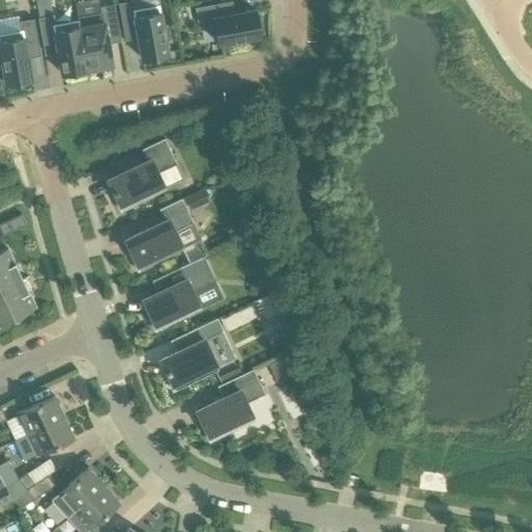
[(38,0),(34,1),(37,18),(52,16),(49,0),(38,0)]
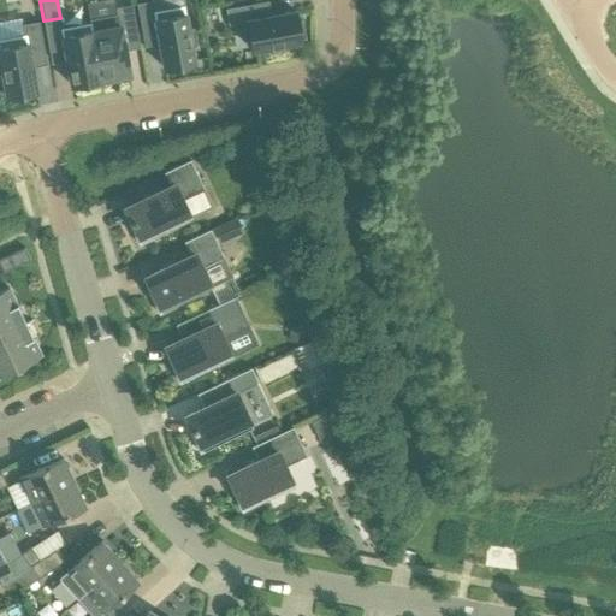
[(136,4),(142,34),(157,30),(163,67),(175,66),(176,71),(190,69),(189,63),(194,63),(191,47),(196,46),(193,29),(188,30),(183,6),(155,11),(153,0),(136,4)]
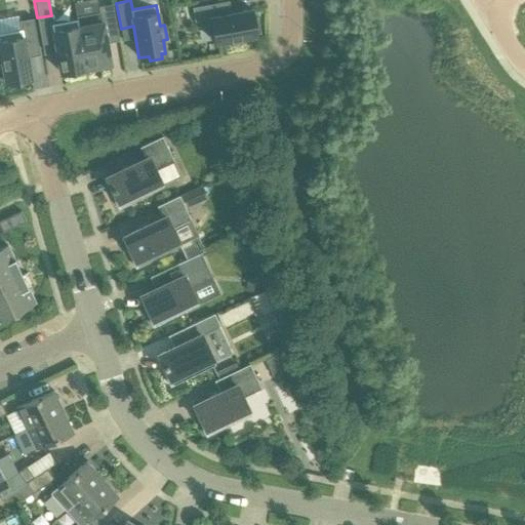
[(210,18),(215,43),(229,40),(230,44),(243,42),(242,38),(255,35),(255,33),(259,32),(257,17),(252,18),(251,9),(221,14),(219,2),(194,7),(197,21),(210,18)]
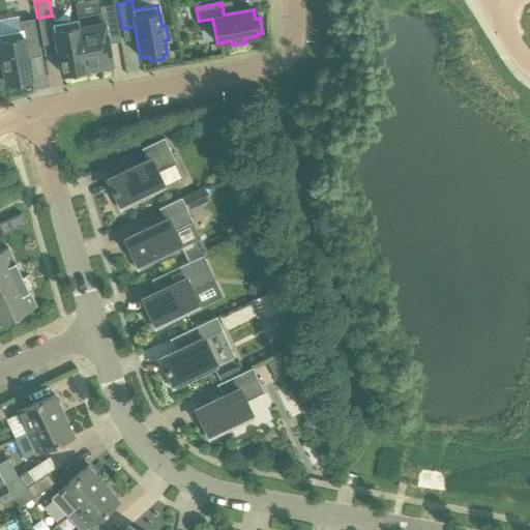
[(77,17),(77,20),(78,27),(87,72),(102,69),(101,65),(111,63),(106,32),(118,29),(113,4),(98,6),(100,12),(77,17)]
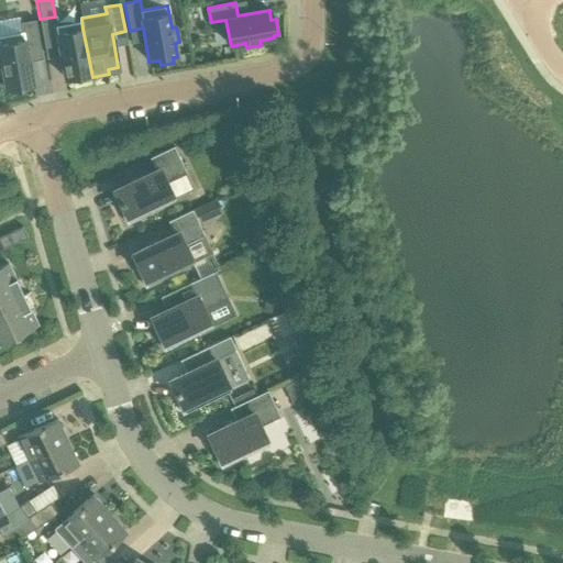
[(83,29),(81,21),(56,25),(55,17),(40,19),(45,46),(58,44),(65,77),(75,76),(76,80),(92,77),(83,29)]
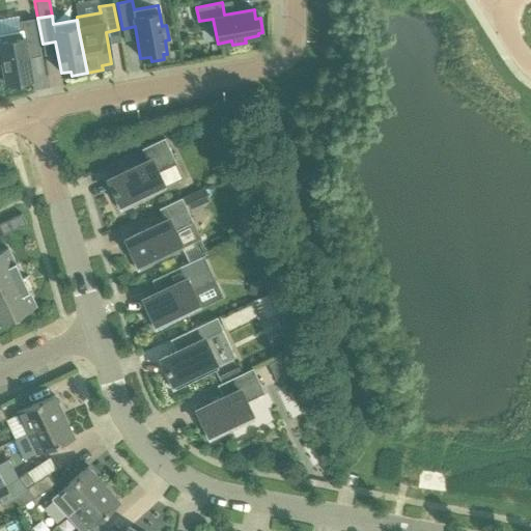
[(38,45),(33,19),(20,21),(21,30),(0,33),(0,70),(2,70),(5,83),(7,83),(8,87),(22,84),(22,80),(31,79),(25,47),(38,45)]
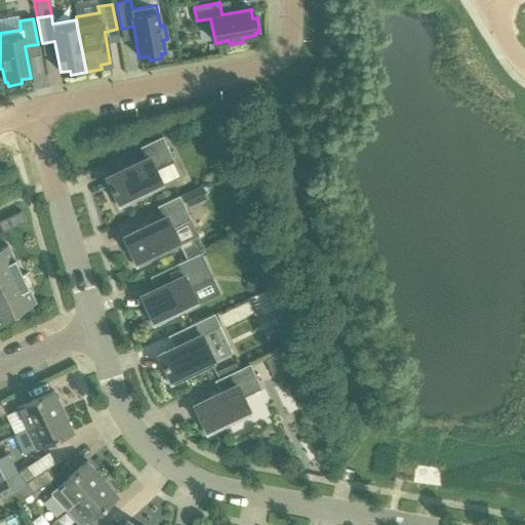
[(107,177),(113,190),(111,191),(119,208),(131,202),(130,200),(163,185),(156,169),(174,160),(163,136),(140,147),(147,158),(107,177)]
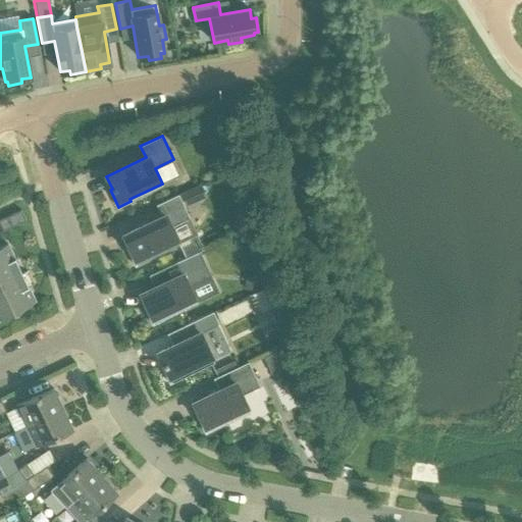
[(200,184),(190,189),(196,202),(206,197),(200,184)]
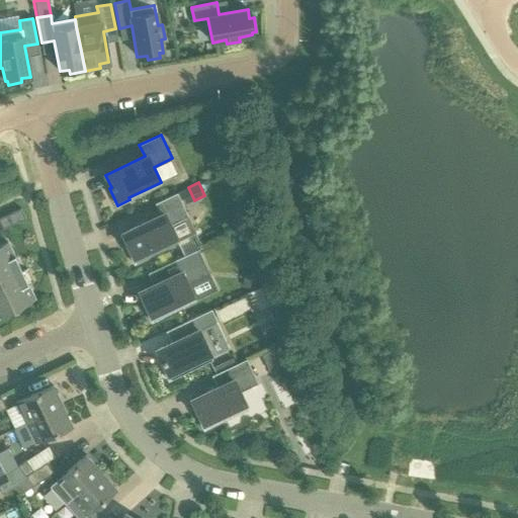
[(122,233),(128,246),(126,247),(135,263),(146,258),(146,256),(178,241),(170,225),(188,217),(177,192),(156,203),(161,214),(122,233)]
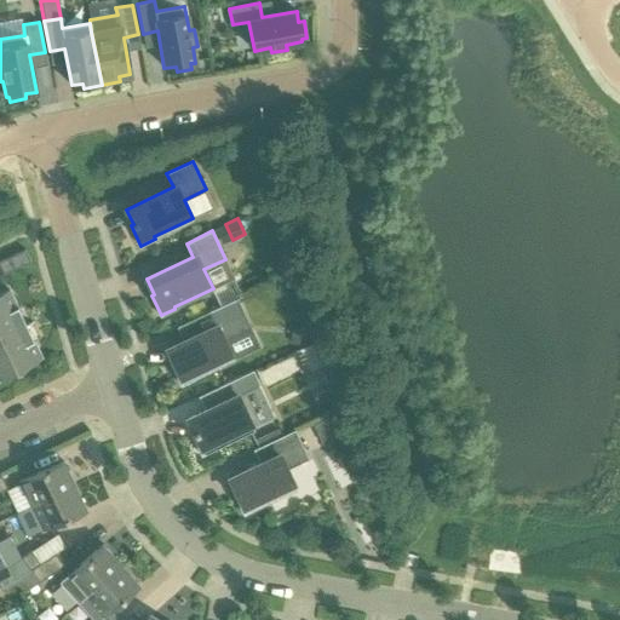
[(0,260),(0,265),(4,274),(32,262),(26,248),(0,260)]
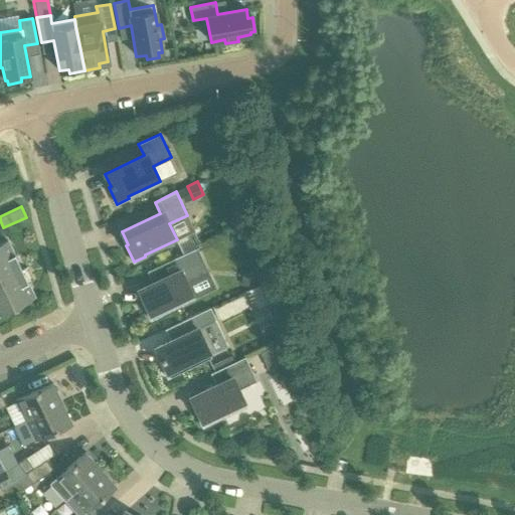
[(0,243),(0,313),(35,297),(8,240),(0,243)]
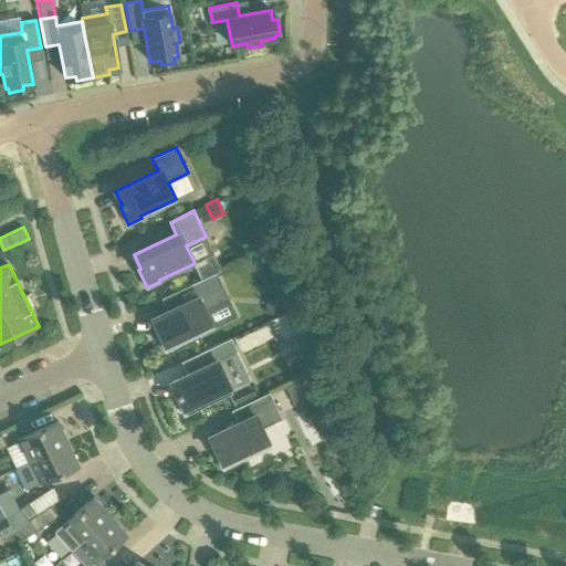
[(153,318),(159,332),(157,333),(166,352),(178,345),(177,344),(213,326),(206,311),(229,300),(216,273),(191,284),(198,296),(153,318)]
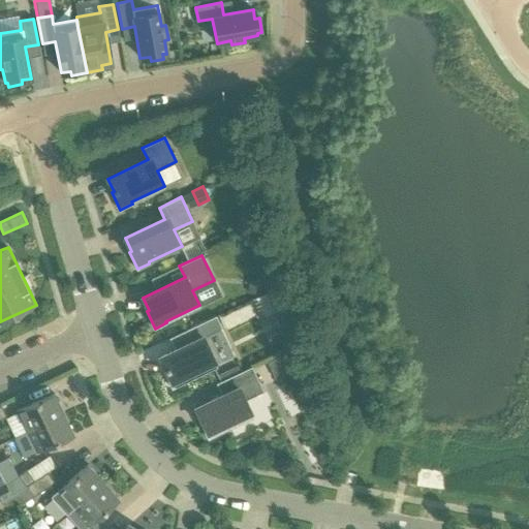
[(250,292),(260,293),(261,280),(251,279),(250,292)]
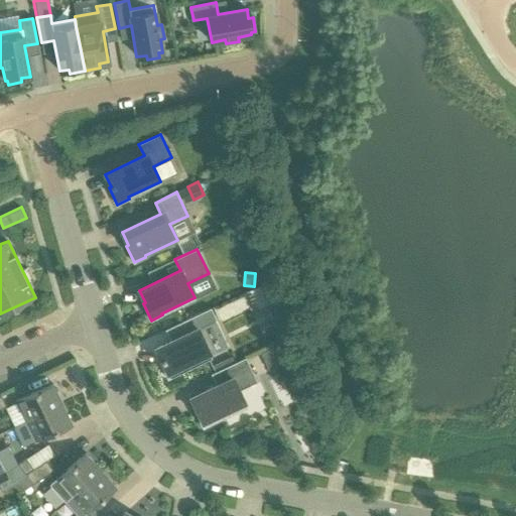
[(156,349),(162,361),(160,362),(168,379),(179,373),(178,371),(212,356),(199,329),(217,319),(211,307),(179,323),(185,335),(156,349)]
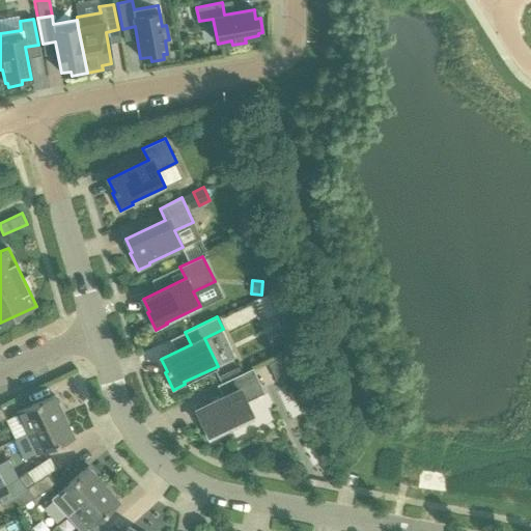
[(271,366),(277,380),(291,373),(285,359),(271,366)]
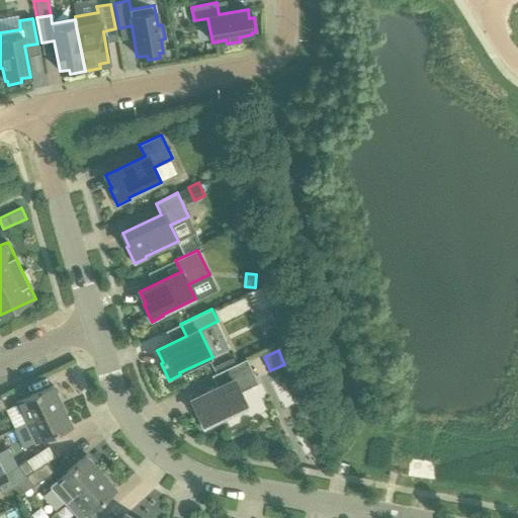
[(191,400),(197,412),(195,413),(203,430),(216,424),(214,423),(247,407),(240,393),(258,383),(247,359),(211,375),(218,387),(191,400)]
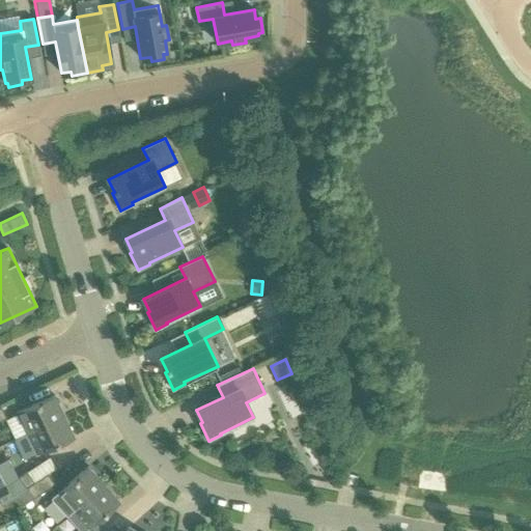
[(296,418),(308,413),(298,390),(285,395),(296,418)]
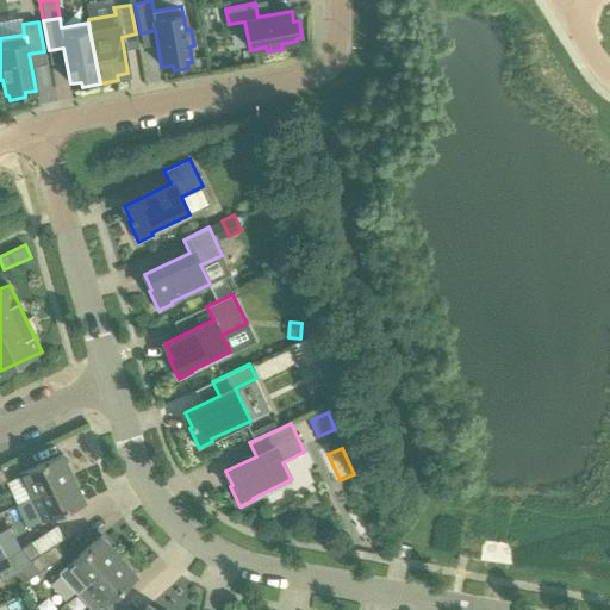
[(19,473),(30,497),(73,477),(62,453),(19,473)]
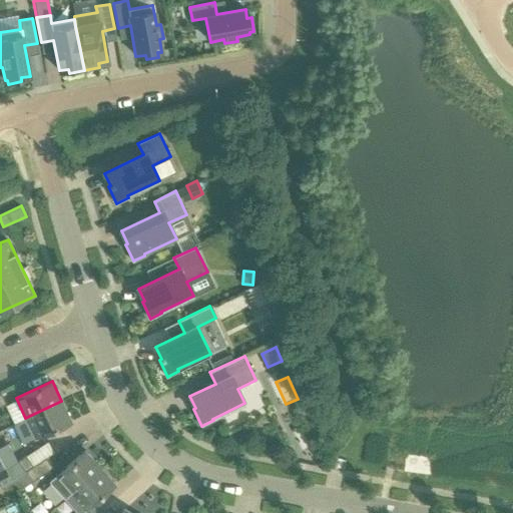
[(61,401),(25,418),(35,439),(49,432),(71,421),(61,401)]
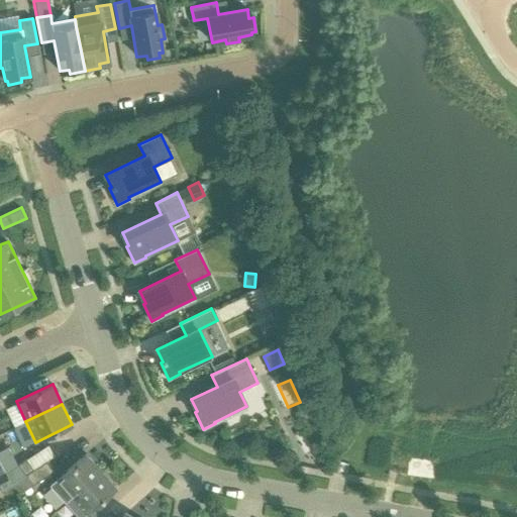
[(7,448),(0,451),(0,461),(4,471),(10,484),(23,476),(17,466),(16,467),(7,448)]
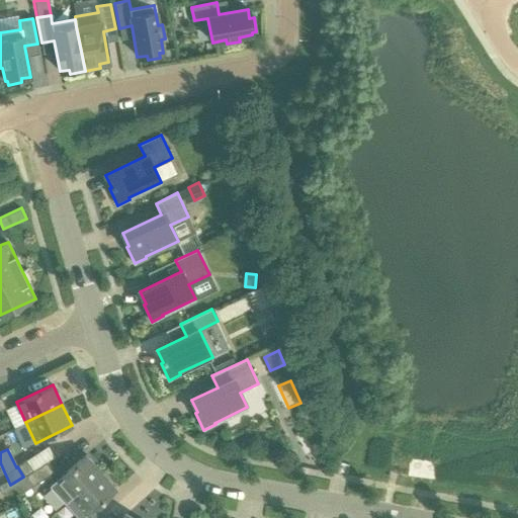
[(71,498),(101,471),(86,454),(51,486),(66,503),(71,498)]
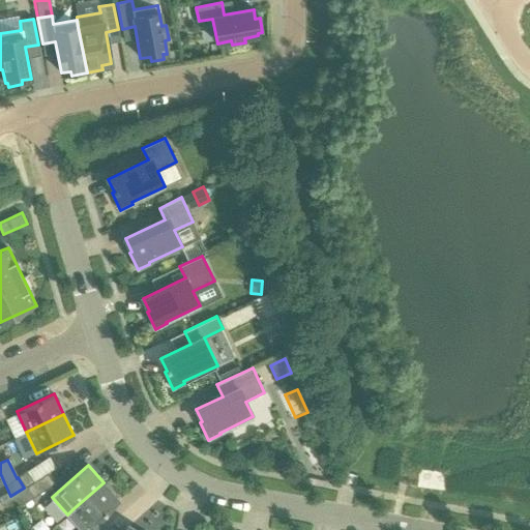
[(24,488),(41,476),(35,466),(18,477),(24,488)]
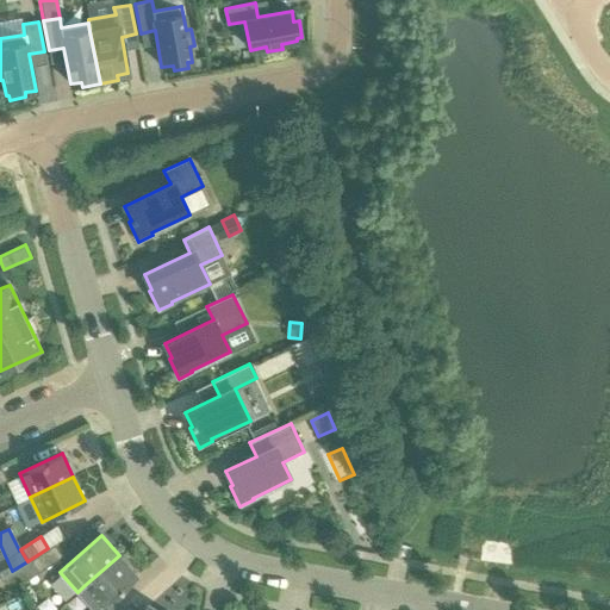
[(48,548),(27,561),(36,574),(61,558),(53,545),(48,548)]
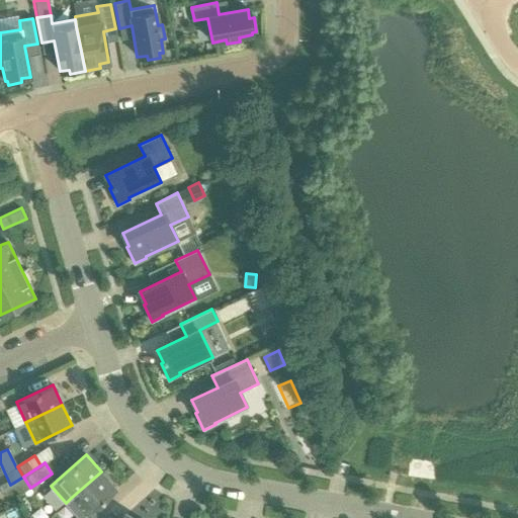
[(0,473),(0,490),(10,485),(4,471),(0,473)]
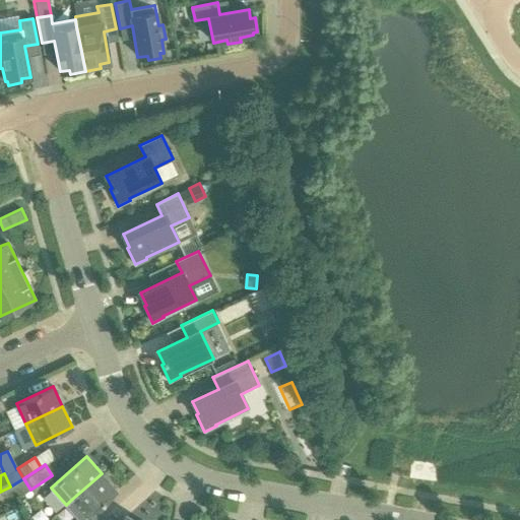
[(102,473),(71,500),(86,517),(117,490),(102,473)]
